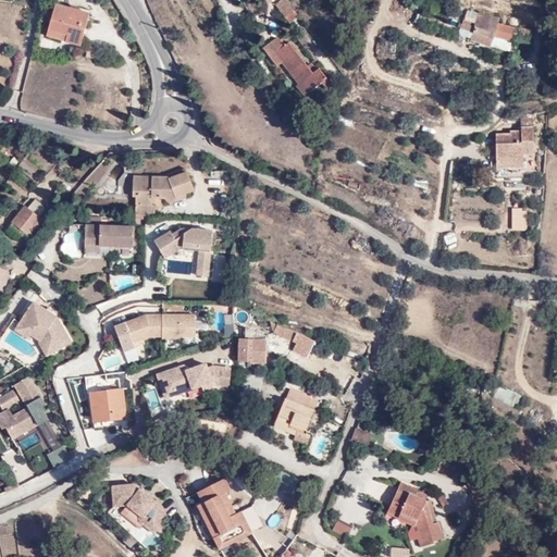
[(297,16),(285,0),(279,0),(274,2),(288,23),(297,16)]
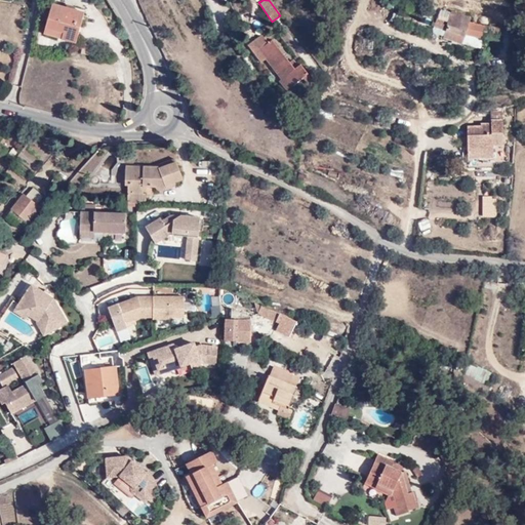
[(76,46),(85,16),(52,6),(45,31),(63,36),(61,41),(76,46)]
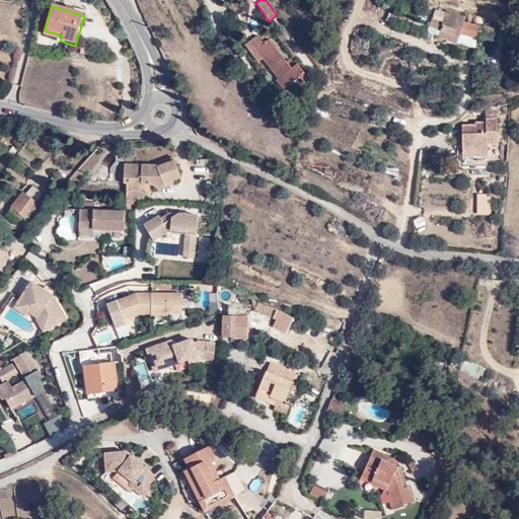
[(439,32),(447,12),(434,9),(430,28),(439,32)]
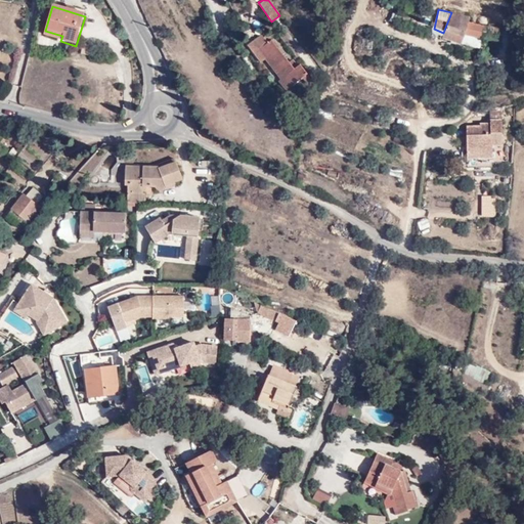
[(451,12),(443,33),(441,40),(462,46),(465,36),(474,39),(484,40),(500,42),(503,29),(482,27),(469,23),(469,22),(470,17),(461,15),(451,12)]
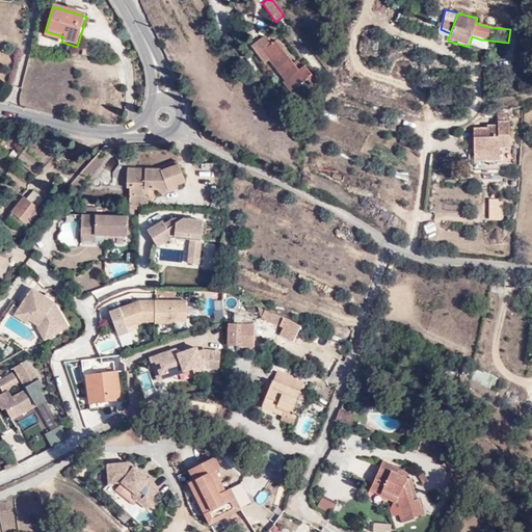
[(61,42),(63,36),(46,31),(44,36),(61,42)]
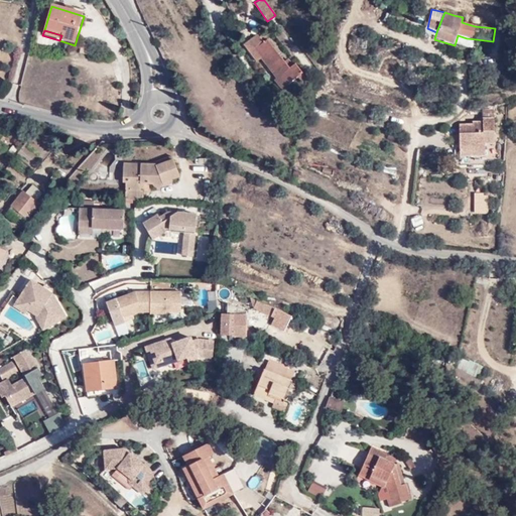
[(285,86),(287,85),(297,76),(303,72),(295,61),(292,65),(291,62),(288,66),(285,60),(268,39),(264,43),(256,33),(243,44),(257,63),(262,59),(280,81),(285,86)]
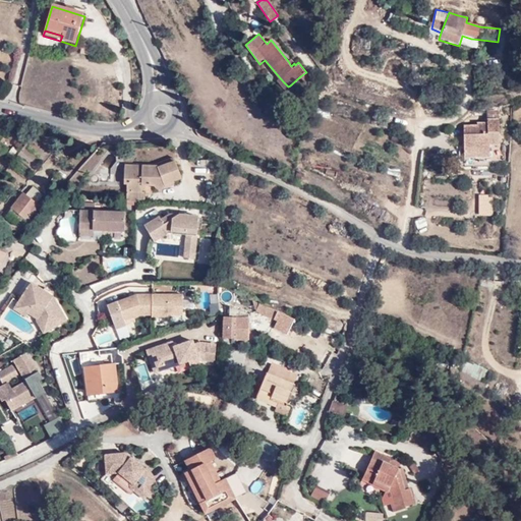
[(98,47),(85,44),(82,55),(96,57),(98,47)]
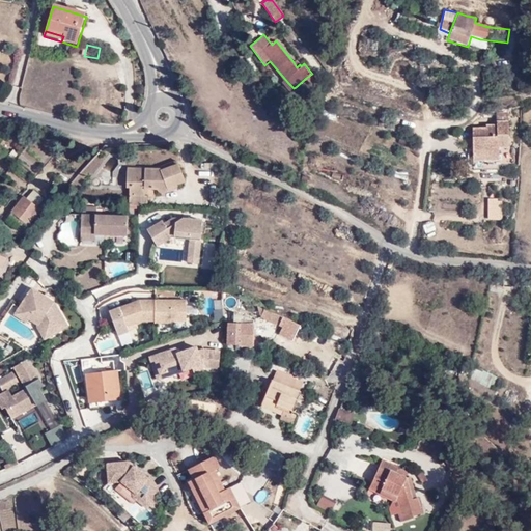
[(306,78),(312,85),(317,81),(312,74),(306,78)]
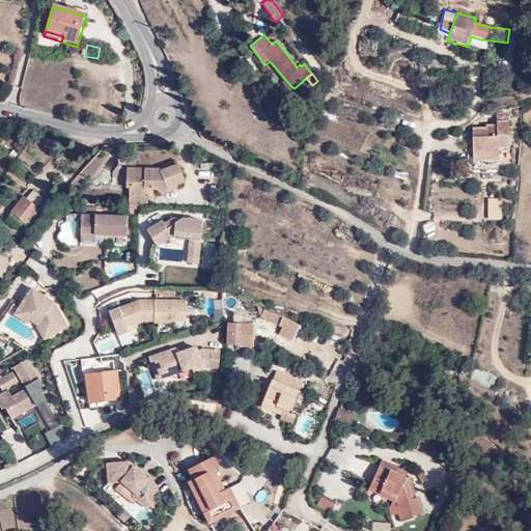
[(497,120),(486,120),(486,126),(473,126),(474,145),(474,157),(499,156),(499,144),(510,144),(509,116),(497,116),(497,120)]
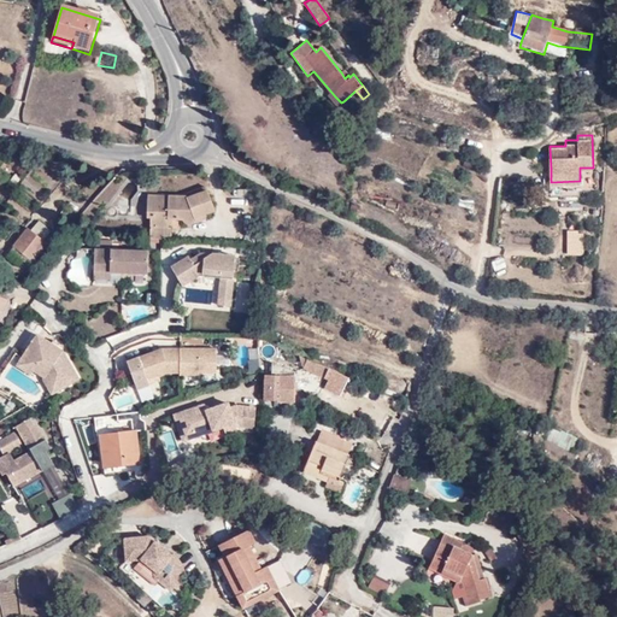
[(188,199),(209,192),(206,184),(186,192),(186,195),(188,199)]
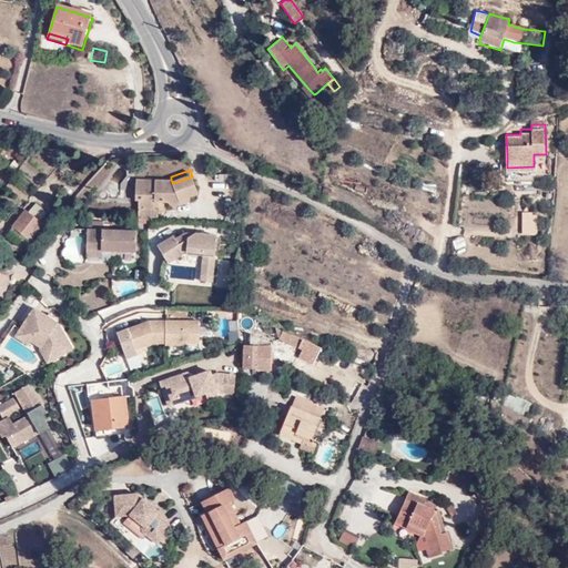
[(140,222),(150,222),(161,222),(161,209),(158,209),(158,201),(173,201),(173,202),(175,203),(178,205),(180,204),(182,203),(184,201),(183,198),(199,192),(192,176),(173,183),(171,180),(158,179),(156,185),(148,184),(146,200),(141,200),(140,222)]
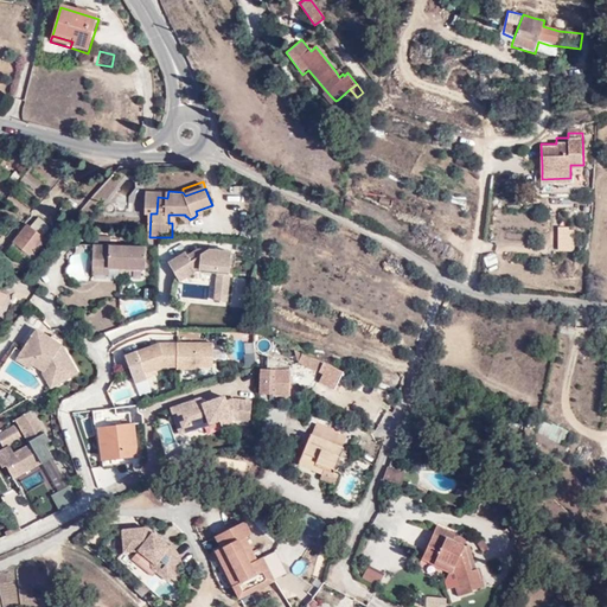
[(167,198),(168,191),(149,191),(148,213),(151,213),(157,213),(158,197),(167,198)]
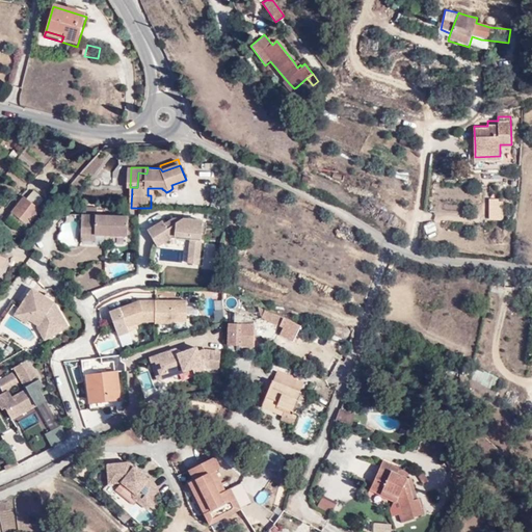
[(50,185),(51,189),(58,192),(64,182),(53,175),(52,176),(51,180),(50,185)]
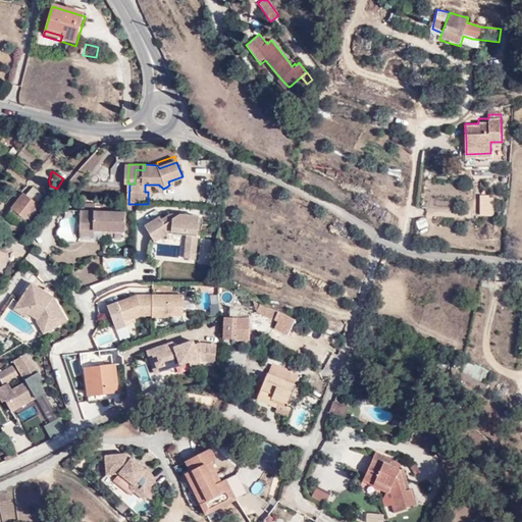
[(22,191),(3,215),(14,223),(20,216),(27,221),(40,204),(37,202),(42,195),(31,186),(24,193),(22,191)]
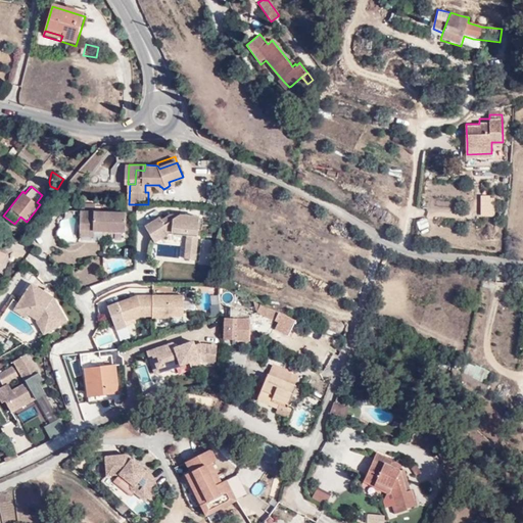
[(479,195),(479,217),(493,218),(493,195),(479,195)]
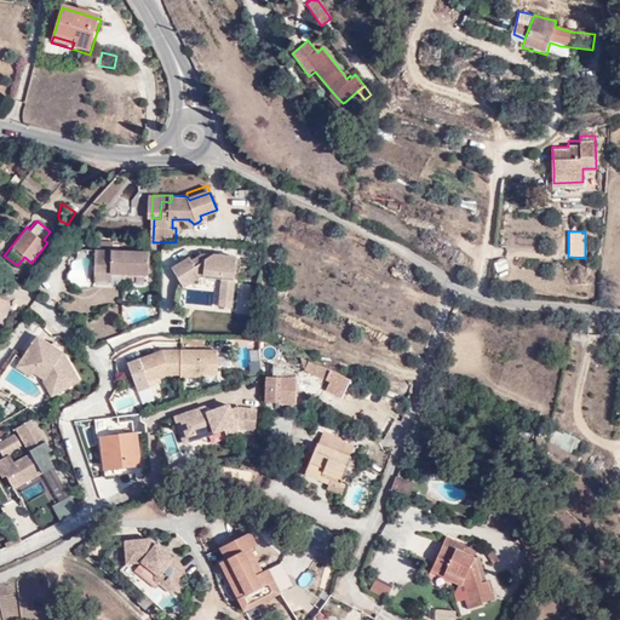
[(113,251),(114,241),(96,240),(96,251),(113,251)]
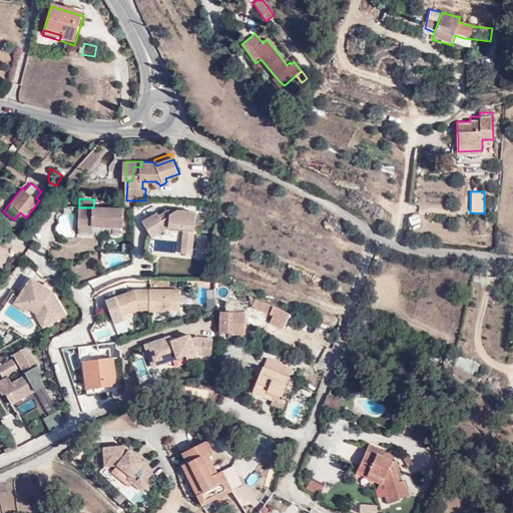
[(102,226),(112,226),(124,226),(125,208),(93,207),(79,207),(79,225),(92,226),(102,226)]
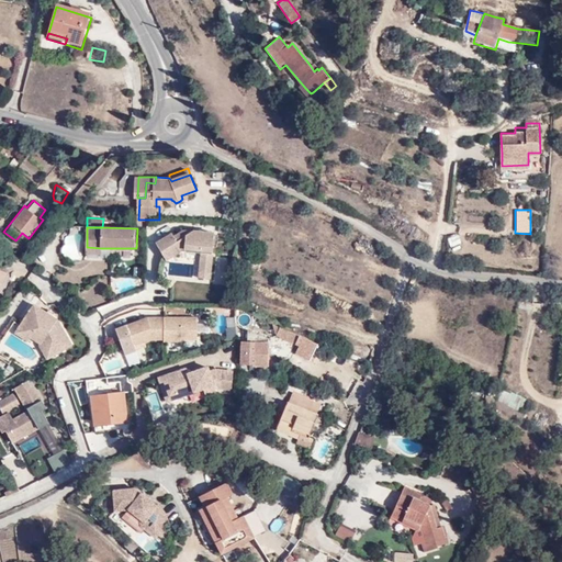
[(215,256),(217,234),(197,232),(180,244),(175,236),(159,246),(170,262),(188,251),(205,253),(204,255),(215,256)]
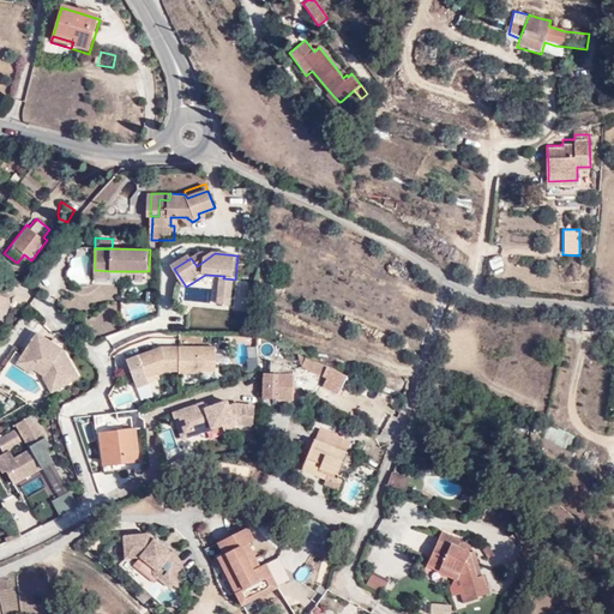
[(197,266),(215,253),(204,254),(193,260),(197,266)]
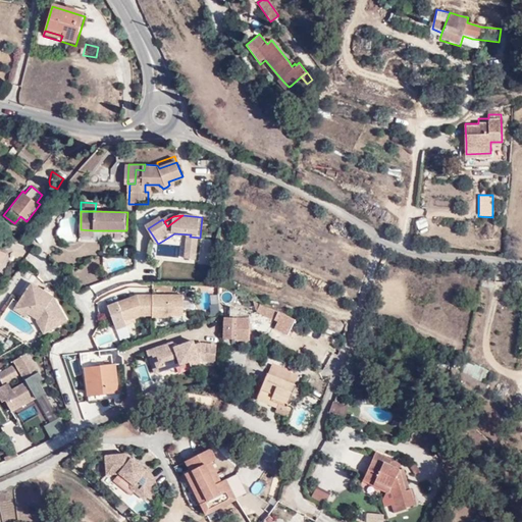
[(424,216),(414,220),(417,230),(427,226),(424,216)]
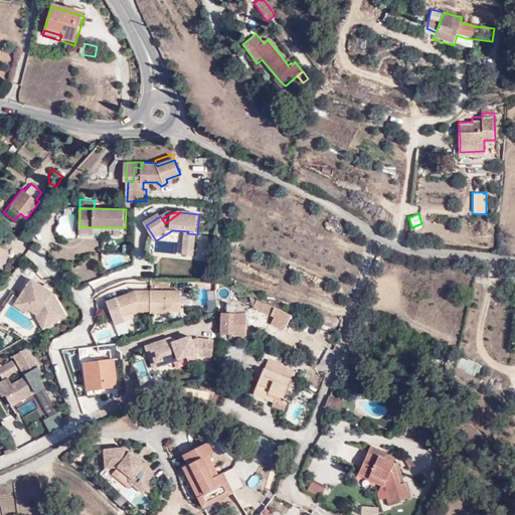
[(103,236),(113,236),(113,227),(103,227),(103,236)]
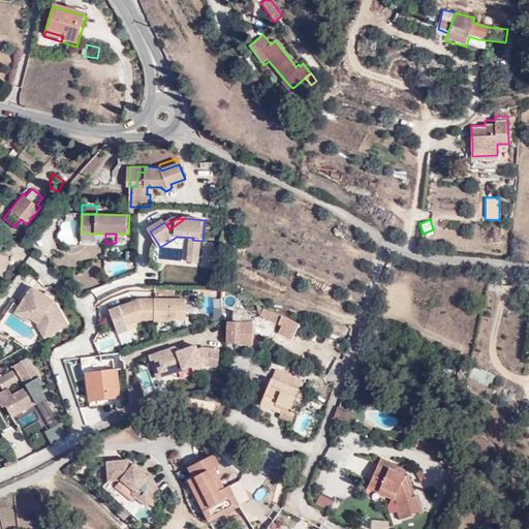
[(203,241),(192,240),(191,258),(201,258),(203,241)]
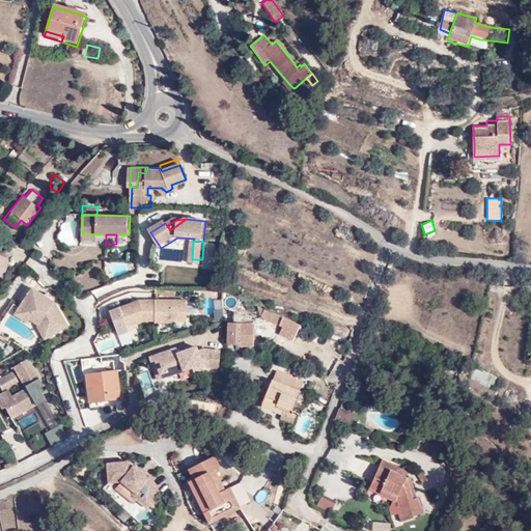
[(57,299),(42,289),(28,309),(42,317),(46,311),(53,316),(56,319),(52,322),(56,330),(59,328),(63,334),(80,324),(65,300),(59,296),(57,299)]
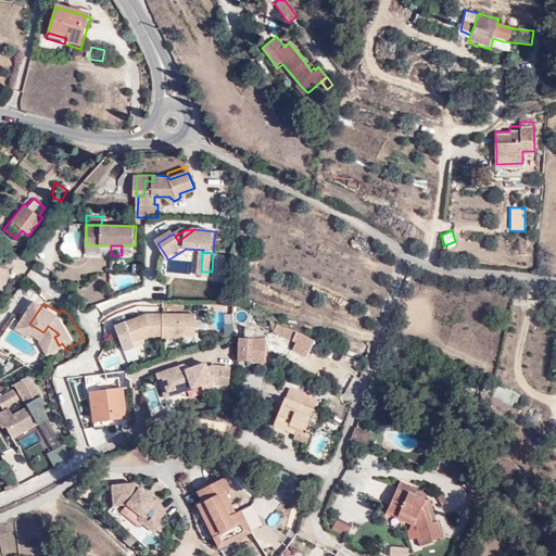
[(135,348),(134,343),(152,338),(164,338),(164,339),(181,339),(181,338),(198,338),(198,316),(149,315),(116,325),(124,351),(135,348)]
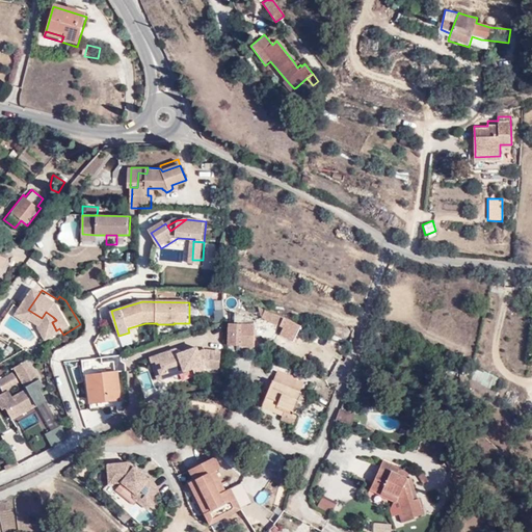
[(215,322),(224,322),(225,301),(216,301),(215,322)]
